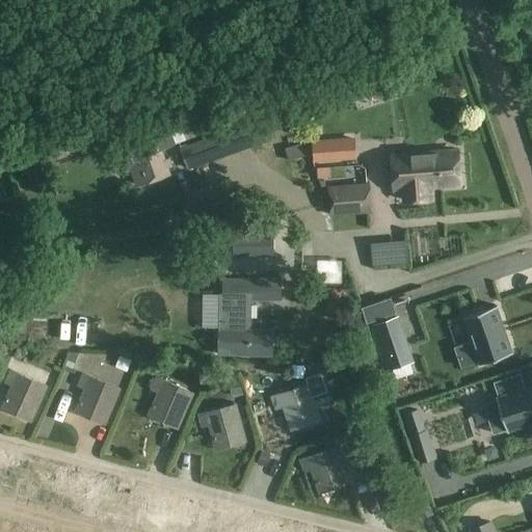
[(197,127),(202,137),(241,124),(238,113),(197,127)]
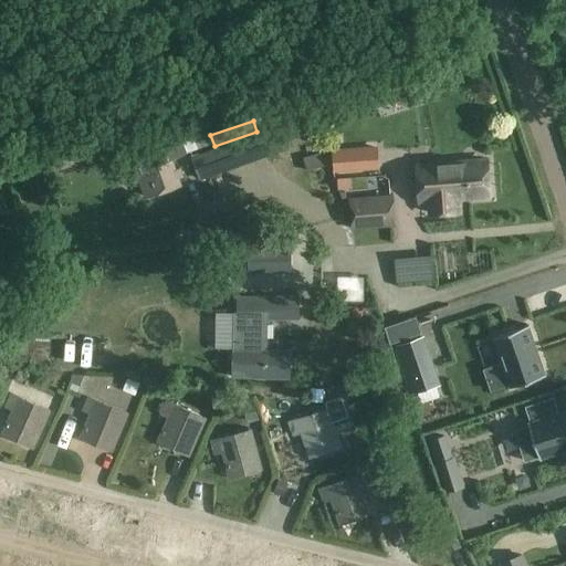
[(186,153),(211,143),(205,125),(202,126),(179,134),(186,153)]
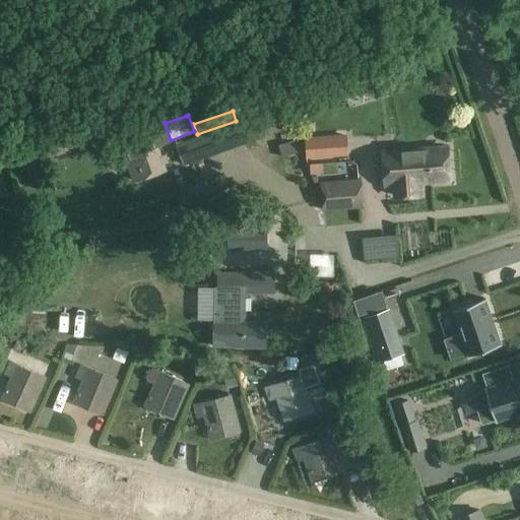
[(240,122),(175,144),(183,167),(248,143),(240,122)]
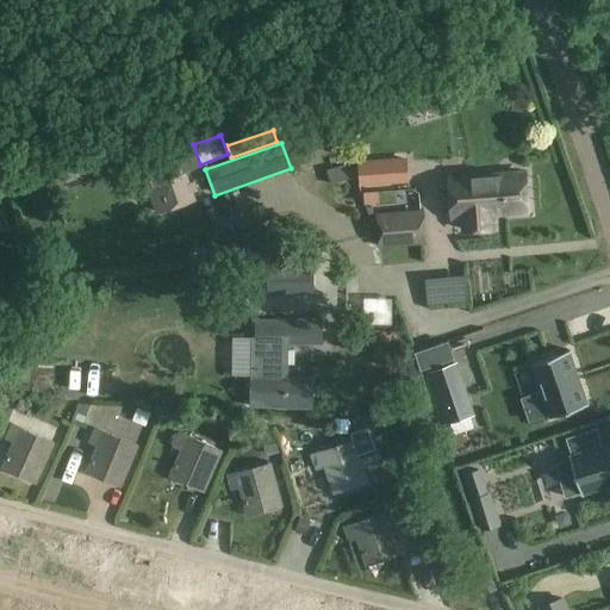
[(200,165),(193,144),(141,163),(159,212),(194,200),(184,170),(200,165)]
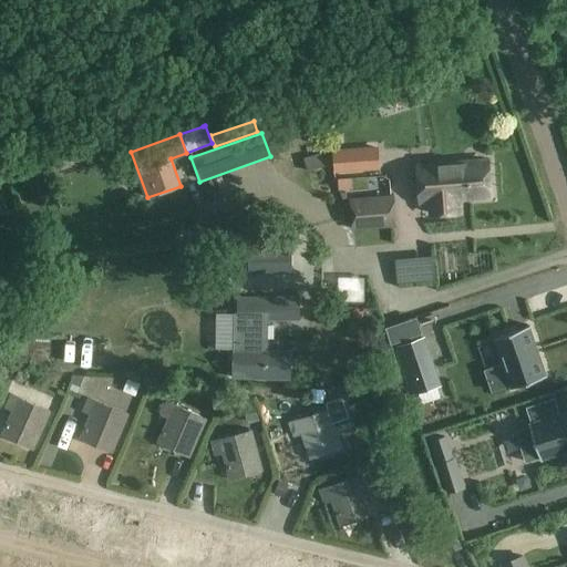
[(336,173),(380,169),(379,146),(333,150),(336,173)]
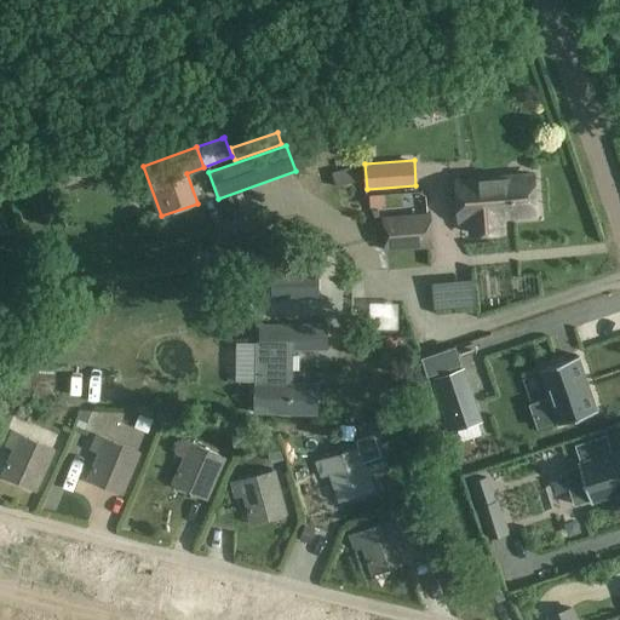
[(350,166),(332,172),(337,189),(356,183),(350,166)]
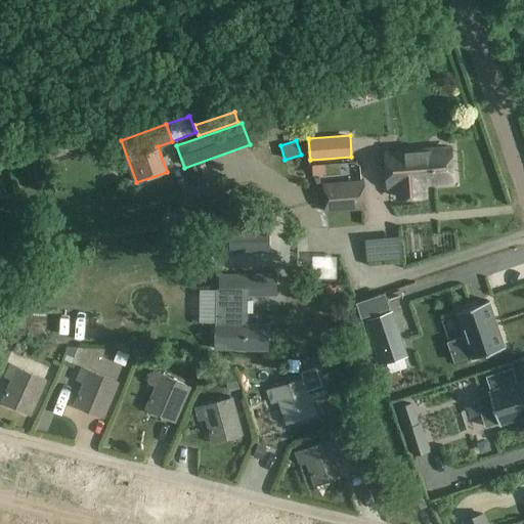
[(450,148),(386,154),(389,187),(397,187),(398,199),(425,197),(424,184),(452,182),(450,148)]
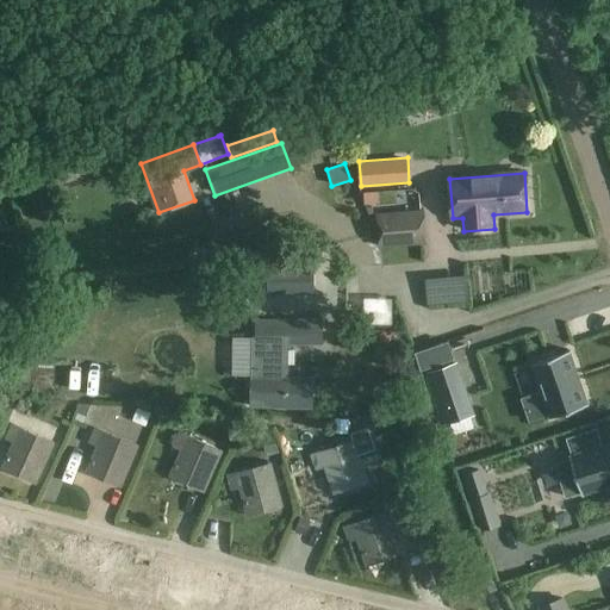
[(378,191),(377,191),(363,193),(363,195),(363,203),(379,201),(378,191)]
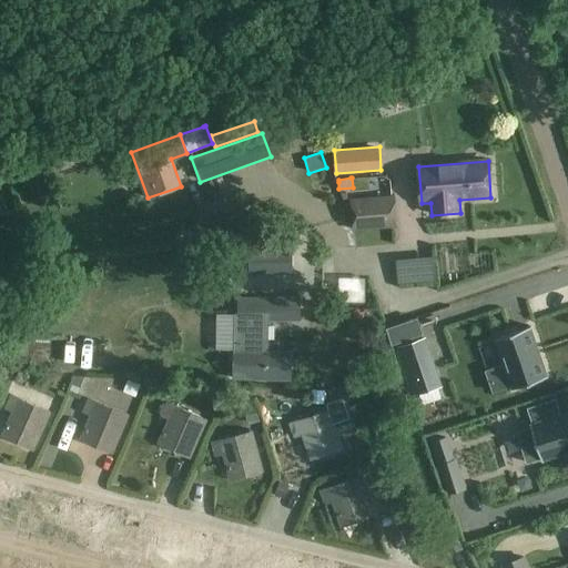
[(351,231),(395,227),(393,195),(347,199),(351,231)]
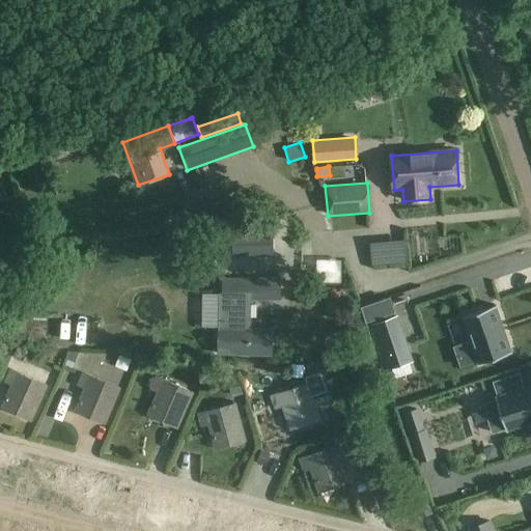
[(233,256),(274,255),(273,229),(233,230),(233,256)]
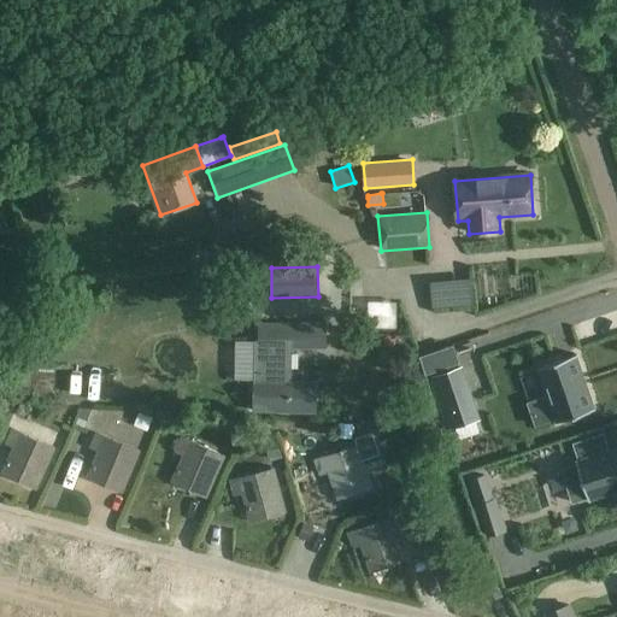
[(470,277),(429,281),(430,309),(471,306),(470,277)]
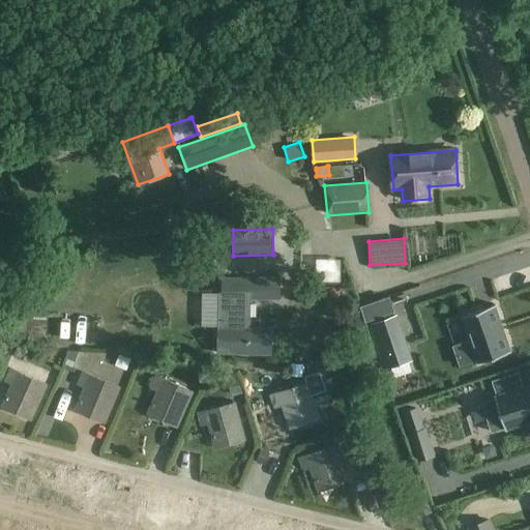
[(249,326),(249,315),(249,303),(249,300),(249,299),(280,299),(280,278),(264,278),(222,278),(222,293),(217,293),(217,301),(217,325),(217,326),(216,354),(264,355),(272,355),(272,327),(264,327),(249,326)]
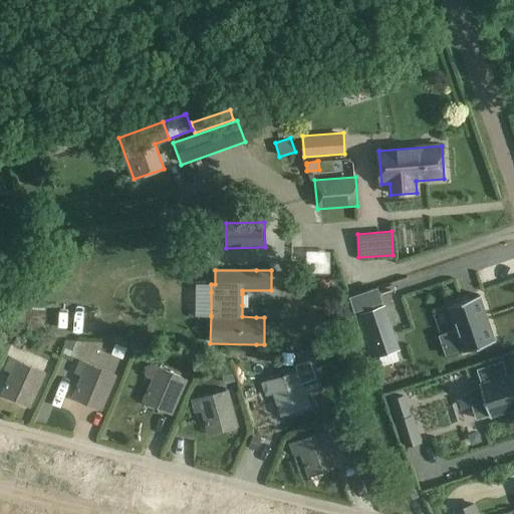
[(448,306),(463,351),(464,351),(494,340),(494,341),(495,340),(480,295),(479,296),(449,306),(448,306)]
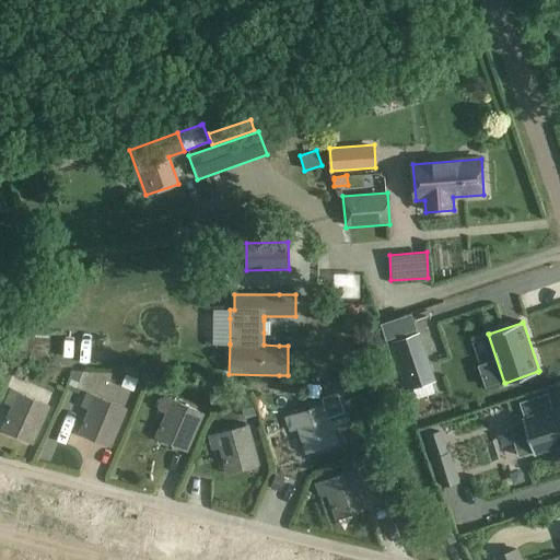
[(308,346),(345,347),(345,328),(310,327),(308,346)]
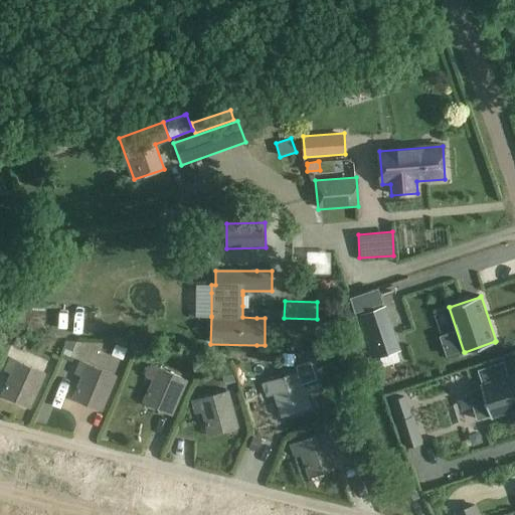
[(383,306),(358,315),(372,357),(377,355),(394,349),(398,348),(383,306)]
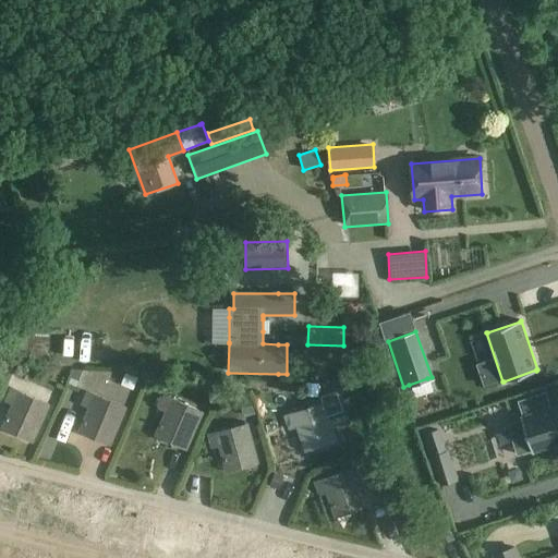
[(11,388),(5,401),(12,404),(5,420),(25,427),(21,437),(32,441),(49,404),(11,388)]
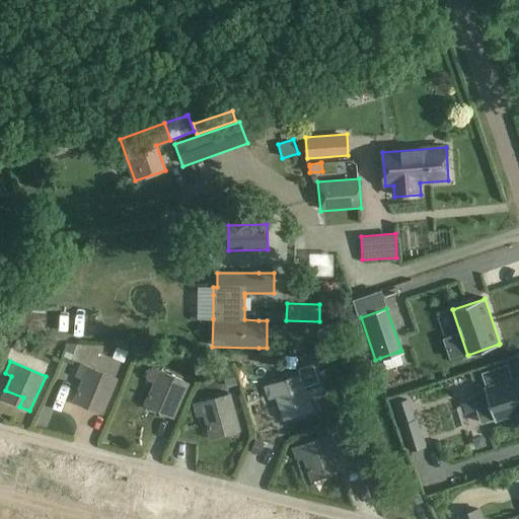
[(81,364),(76,376),(83,379),(74,401),(102,414),(117,379),(81,364)]
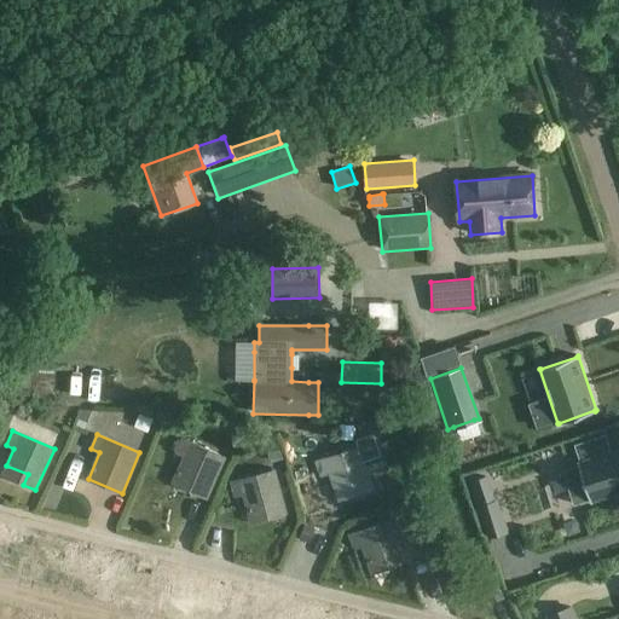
[(184,439),(178,451),(189,456),(179,476),(196,484),(192,492),(207,498),(225,457),(184,439)]
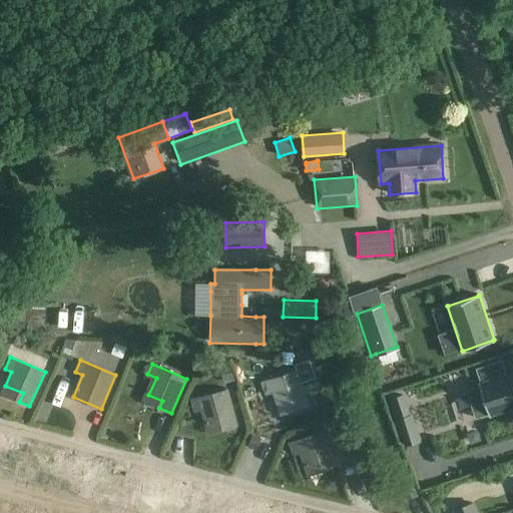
[(233,378),(230,366),(220,369),(223,381),(233,378)]
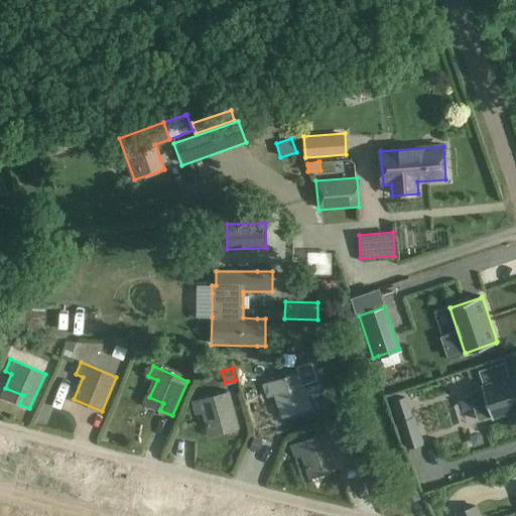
[(263,384),(267,397),(274,394),(279,409),(297,402),(300,411),(311,407),(299,372),(263,384)]
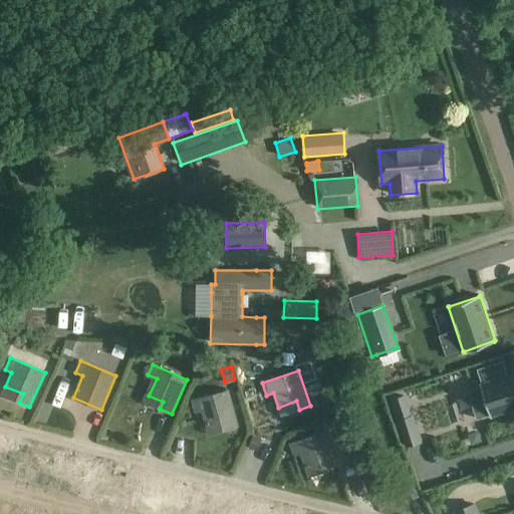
[(513,372),(480,384),(490,416),(513,408),(513,372)]
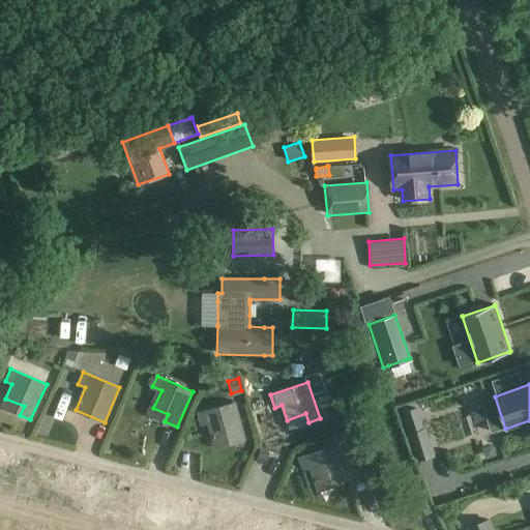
[(198,412),(201,425),(208,423),(212,439),(231,434),(234,443),(245,440),(235,403),(198,412)]
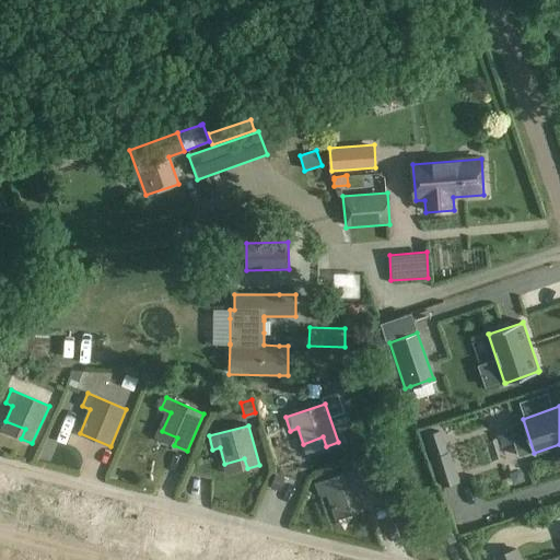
[(439,430),(423,435),(427,443),(442,438),(439,430)]
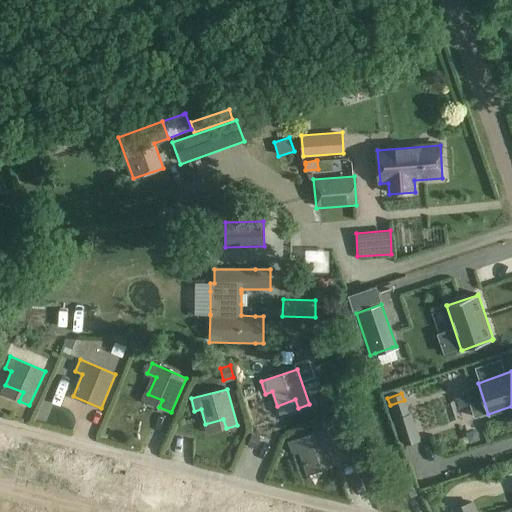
[(409,413),(393,418),(394,420),(398,435),(402,445),(417,440),(409,413)]
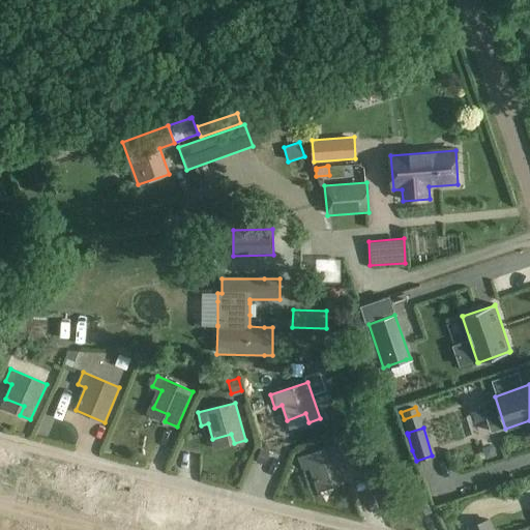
[(298,458),(303,470),(311,468),(316,482),(333,476),(337,484),(348,480),(335,445),(298,458)]
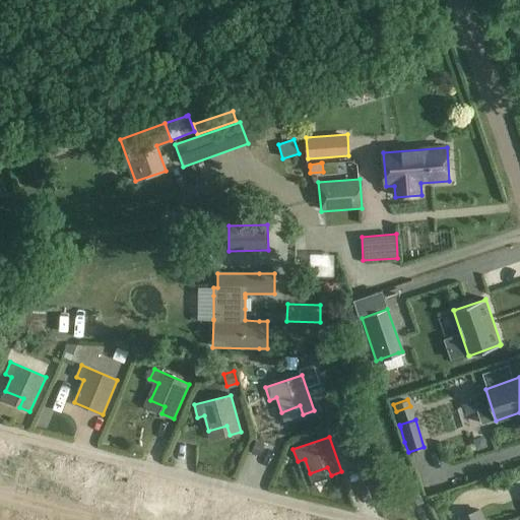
[(418,493),(407,499),(412,509),(424,503),(418,493)]
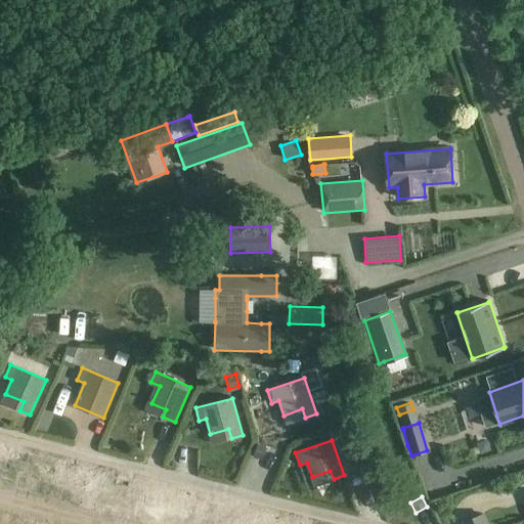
[(461,523),(486,523),(483,513),(460,521),(461,523)]
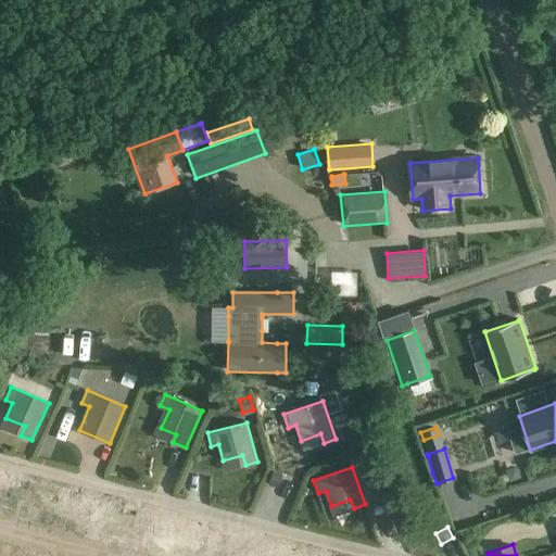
[(317,555),(318,547),(287,546),(286,555),(317,555)]
